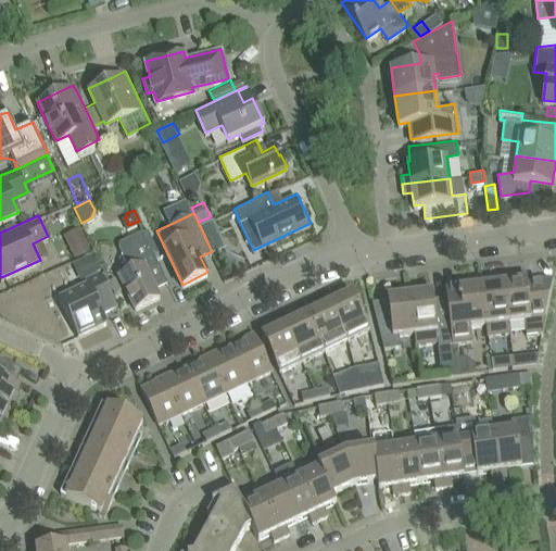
[(212,240),(217,233),(211,218),(199,224),(207,242),(212,240)]
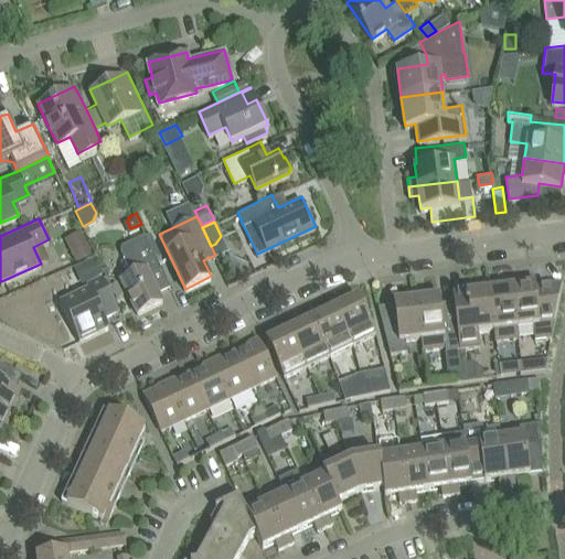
[(82,229),(66,237),(76,259),(92,251),(82,229)]
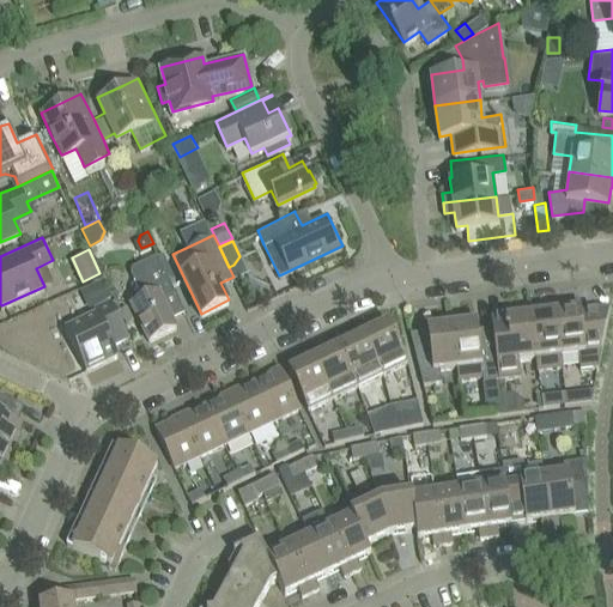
[(132,301),(139,316),(149,338),(175,326),(161,293),(174,287),(163,266),(157,252),(132,263),(131,268),(143,295),(132,301)]
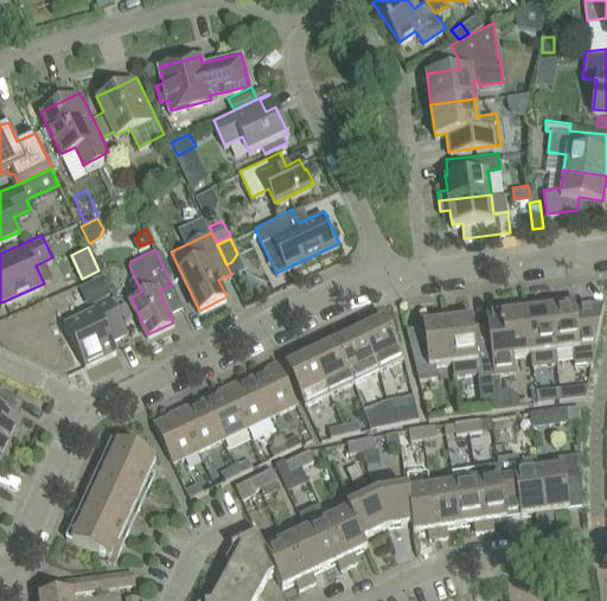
[(102,273),(82,282),(89,299),(109,289),(102,273)]
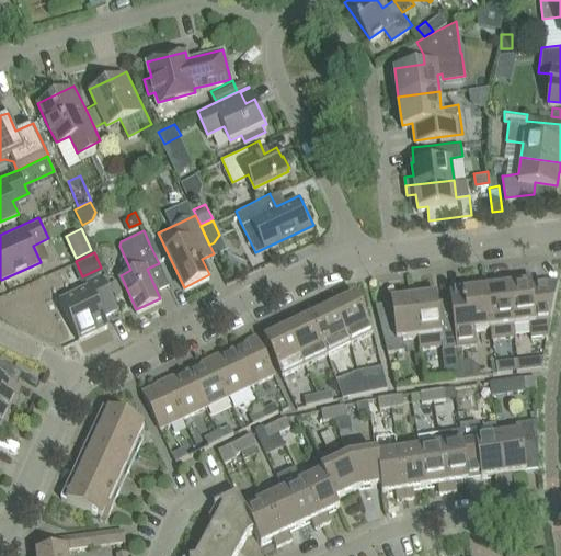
[(529,271),(506,274),(513,321),(514,321),(529,319),(531,336),(547,333),(559,279),(531,283),(529,271)]
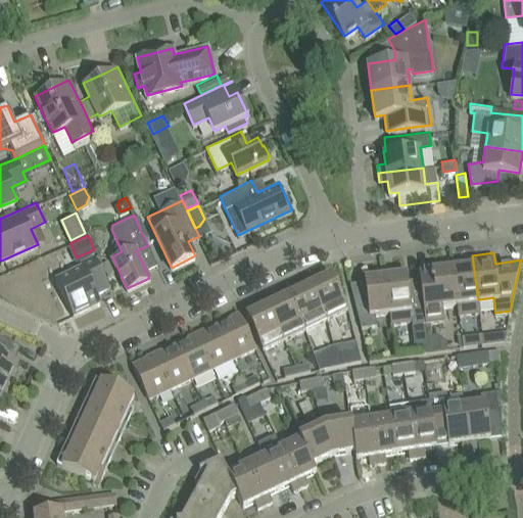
[(55,278),(72,312),(73,315),(100,301),(96,292),(109,286),(94,254),(80,262),(82,265),(55,278)]
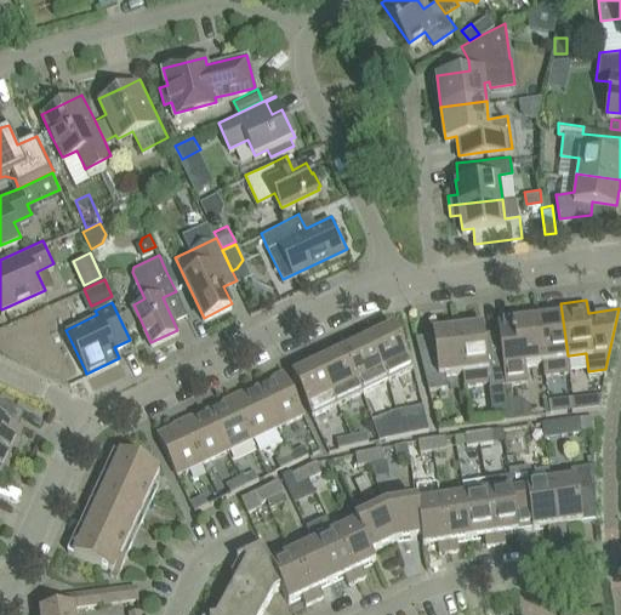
[(543,359),(542,359),(543,371),(570,369),(569,356),(568,356),(560,303),(536,306),(543,359)]
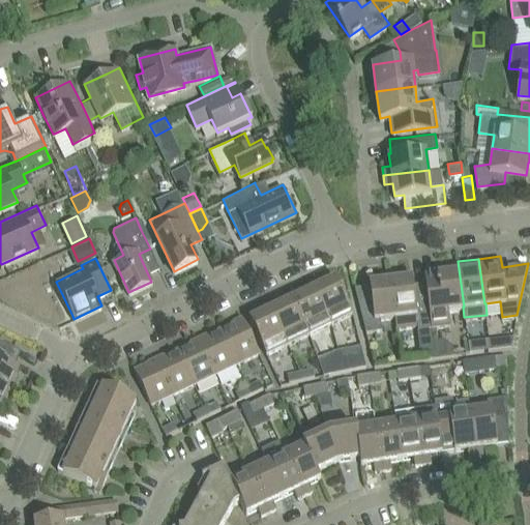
[(464,307),(458,261),(436,264),(440,293),(428,294),(428,300),(429,300),(432,326),(450,323),(448,309),(463,307),(464,307)]
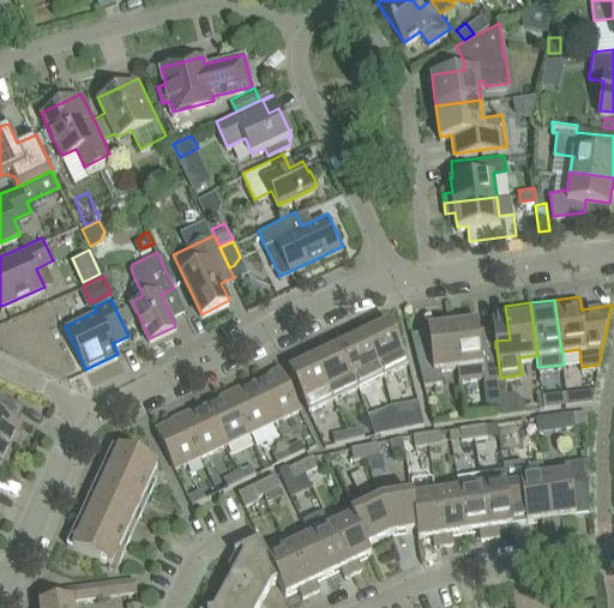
[(128,304),(121,306),(127,320),(134,317),(128,304)]
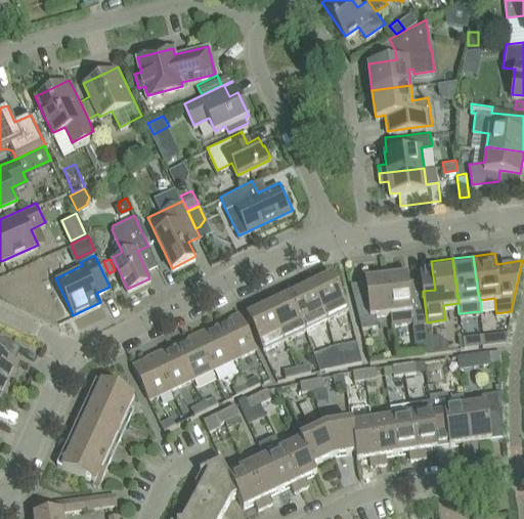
[(393,266),(385,267),(391,311),(390,311),(391,322),(411,319),(412,323),(427,322),(424,297),(423,297),(411,298),(407,272),(395,274),(393,266)]
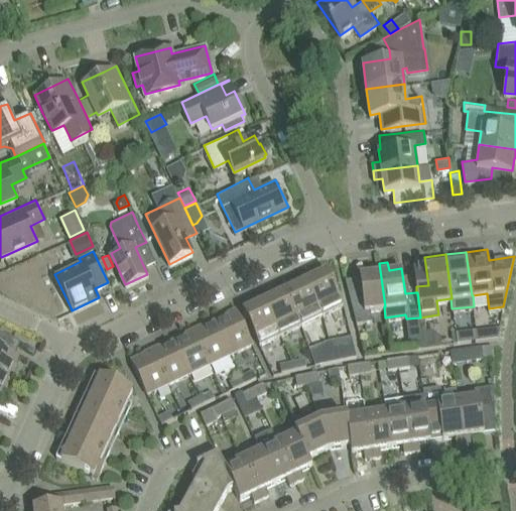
[(359,273),(359,275),(360,276),(345,278),(351,300),(356,321),(371,318),(370,308),(384,306),(385,306),(379,263),(371,264),(372,272),(359,273)]
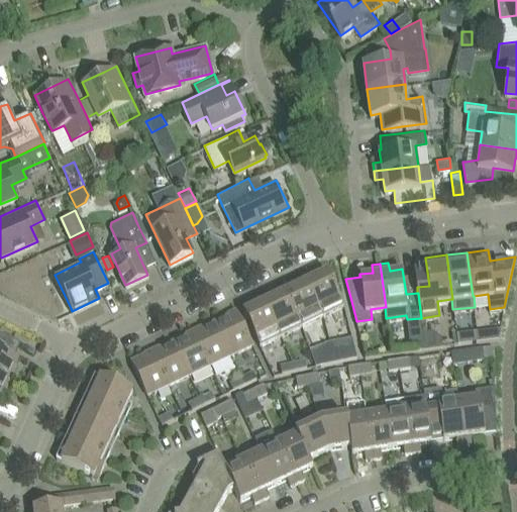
[(11,265),(4,275),(13,283),(18,277),(17,270),(11,265)]
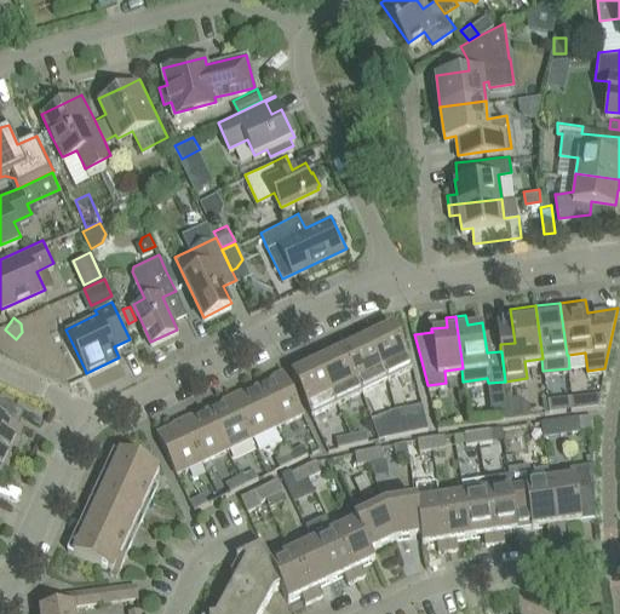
[(392,322),(367,334),(388,376),(412,363),(392,322)]
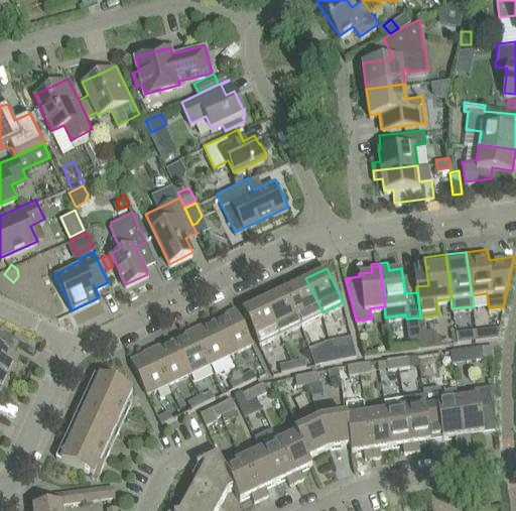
[(305,278),(284,288),(301,323),(323,312),(305,278)]
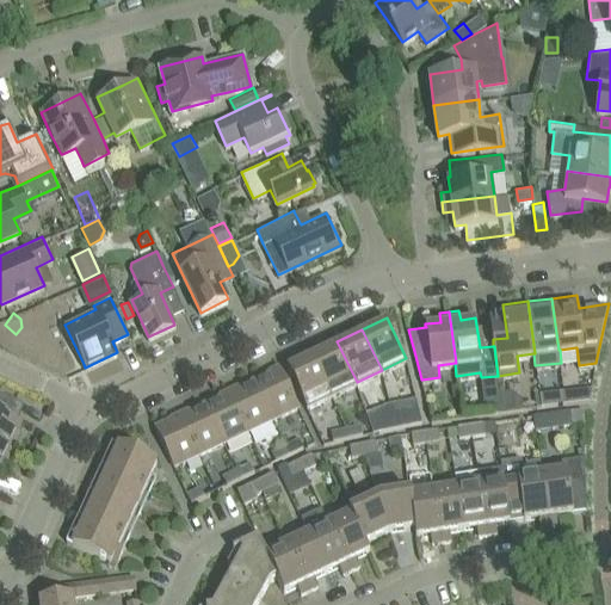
[(337,341),(313,353),(332,394),(357,382),(337,341)]
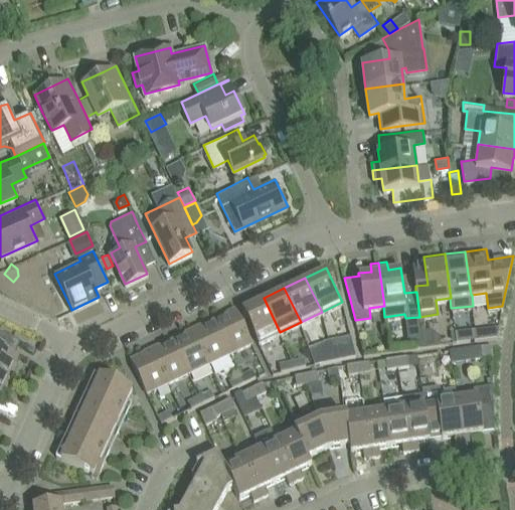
[(241,308),(250,326),(259,342),(280,332),(264,298),(241,308)]
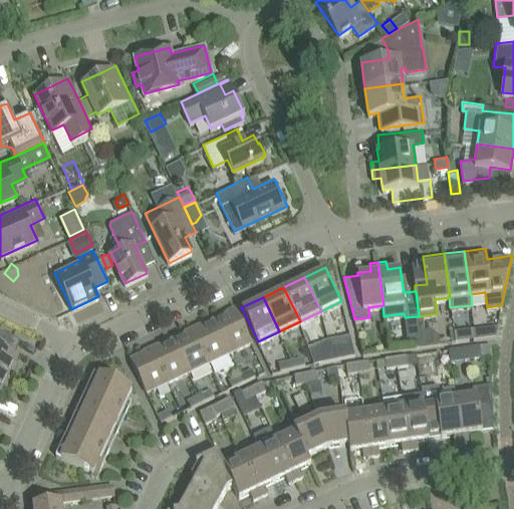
[(213,317),(230,350),(251,340),(235,306),(213,317)]
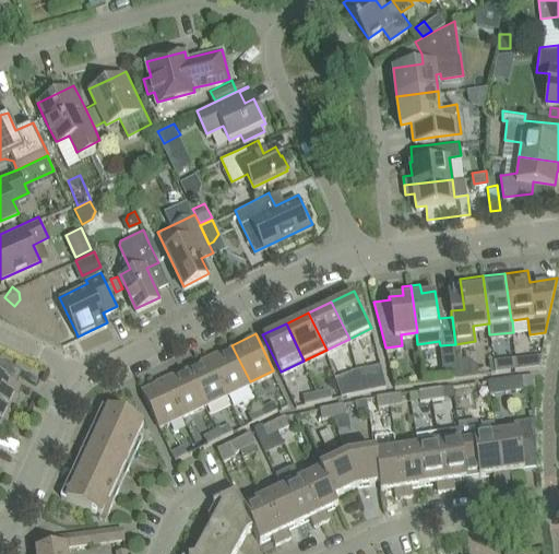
[(250,381),(232,345),(210,355),(227,392),(250,381)]
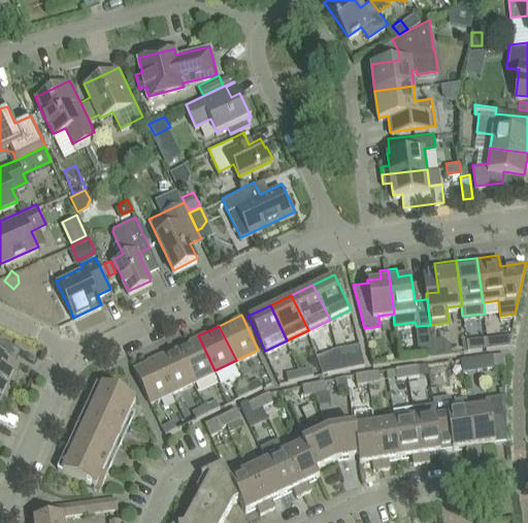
[(198,335),(176,346),(194,381),(215,370),(198,335)]
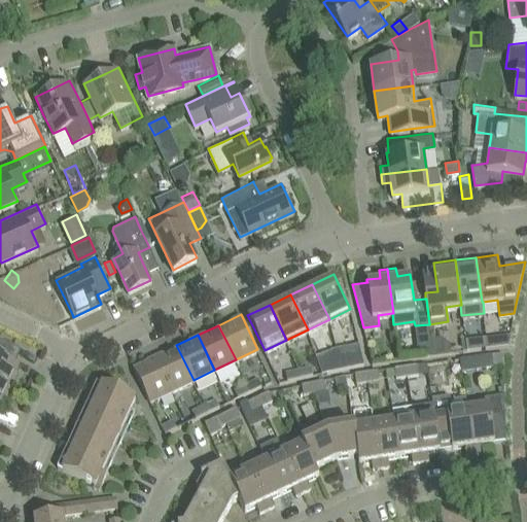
[(480,346),(478,335),(464,337),(466,348),(480,346)]
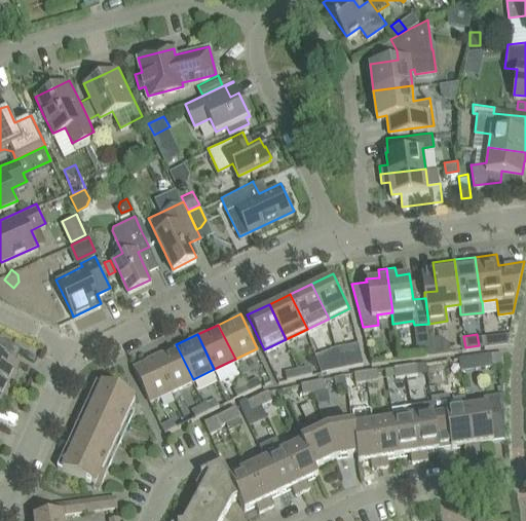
[(0,376),(9,381),(10,379),(12,380),(17,371),(14,370),(19,362),(10,358),(16,344),(0,336),(0,376)]
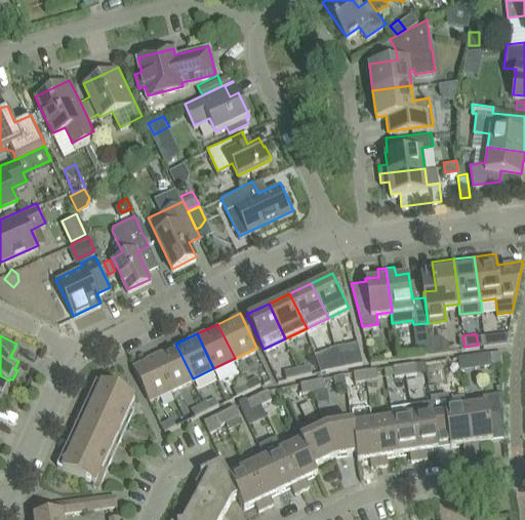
[(175,344),(155,354),(171,389),(193,378),(175,344)]
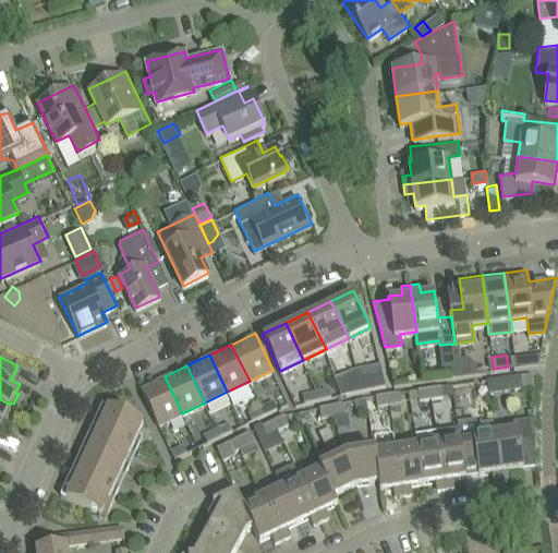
[(521,372),(522,384),(533,383),(532,371),(521,372)]
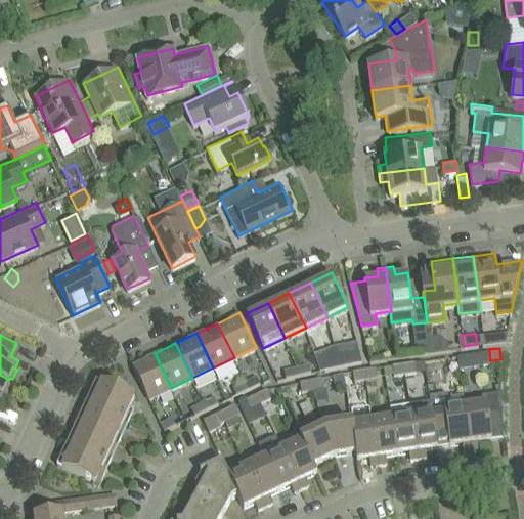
[(487,350),(479,351),(481,363),(489,362),(487,350)]
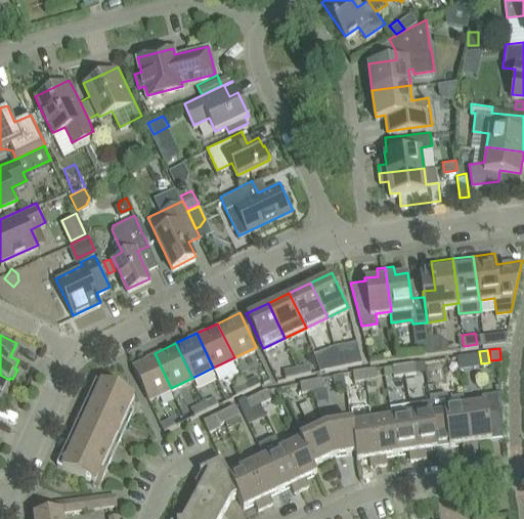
[(353,361),(361,360),(359,351),(351,352),(339,355),(341,364),(353,361)]
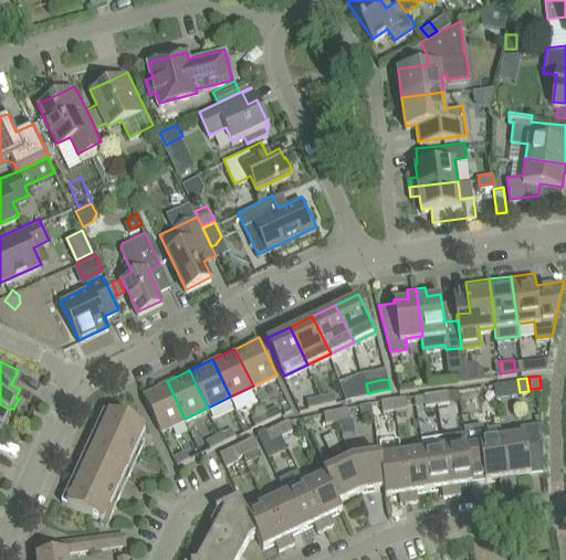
[(144,392),(161,430),(185,419),(167,381),(144,392)]
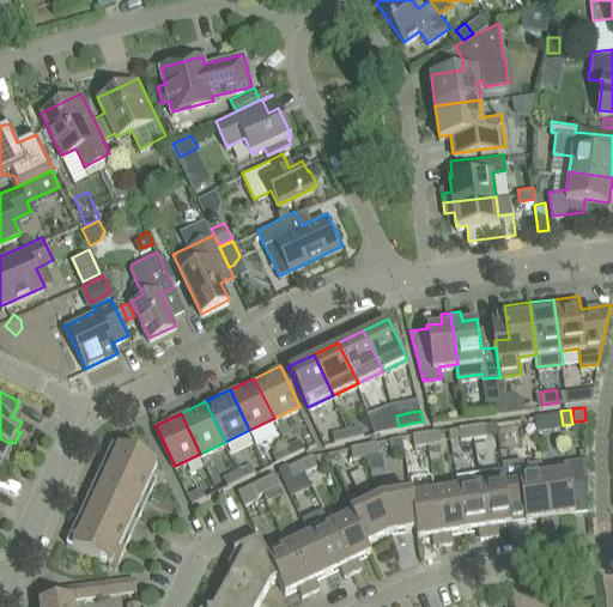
[(399,426),(396,416),(381,419),(383,429),(399,426)]
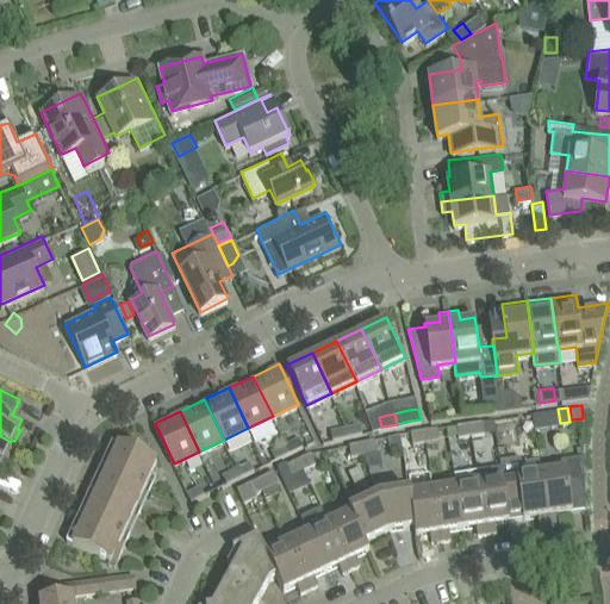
[(470,422),(471,433),(484,430),(483,419),(470,422)]
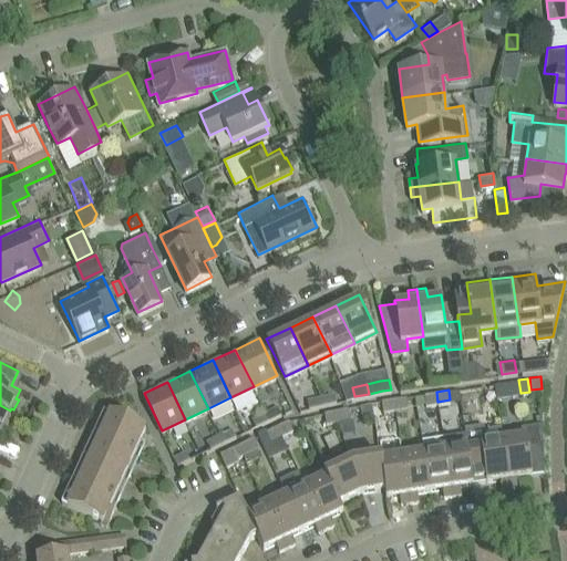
[(322,404),(337,401),(334,391),(321,394),(322,404)]
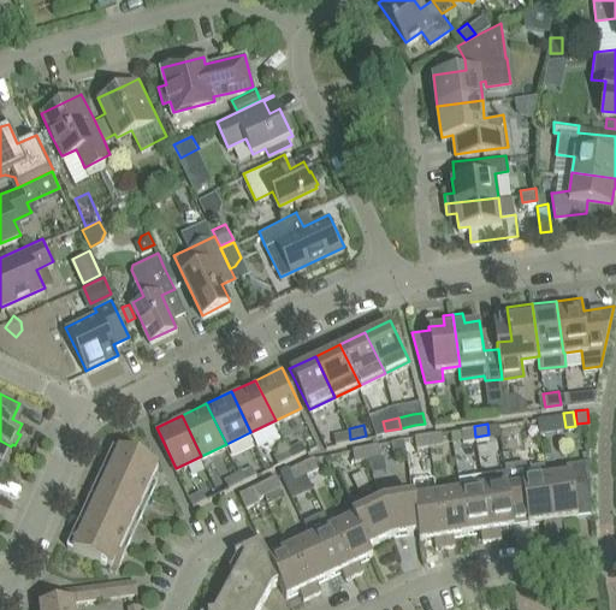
[(475,437),(474,426),(461,427),(462,438),(475,437)]
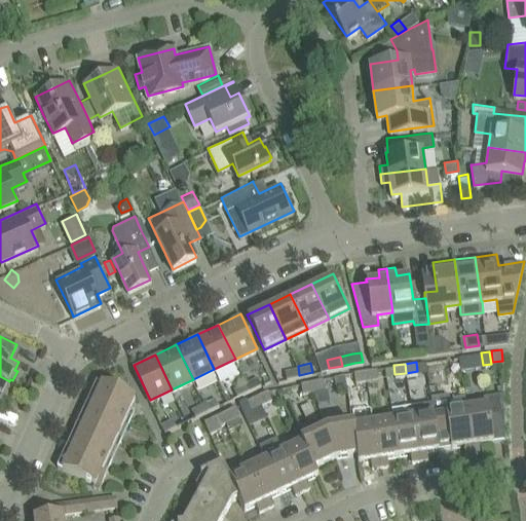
[(287,378),(299,375),(298,366),(285,369),(287,378)]
